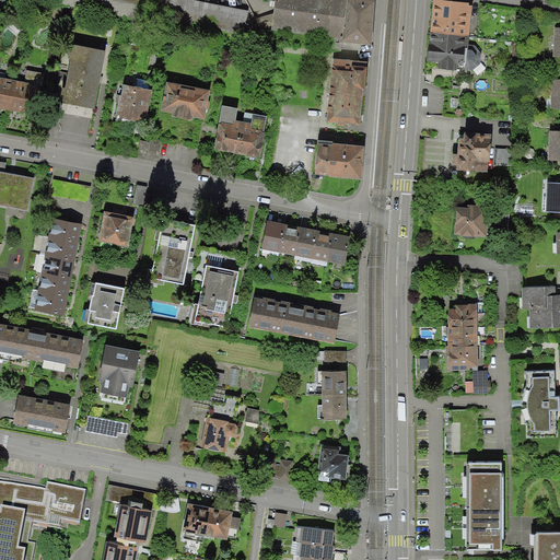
[(56,0),(56,2),(136,18),(137,13),(138,0),(56,0)]
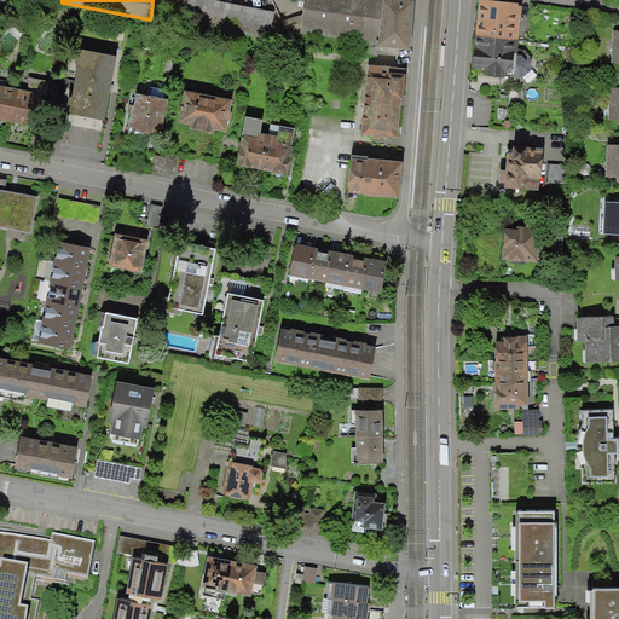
[(276,10),(221,0),(152,0),(151,15),(270,38),(276,10)]
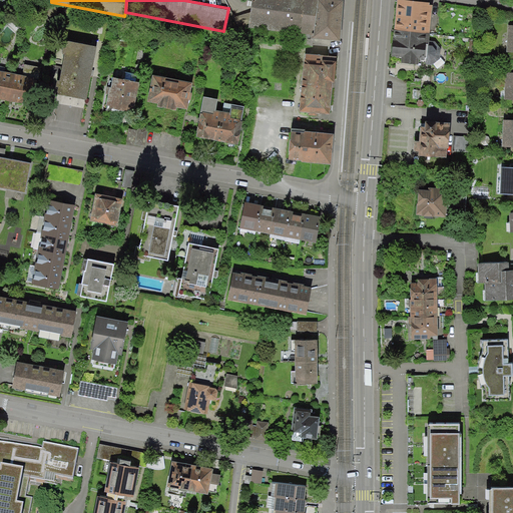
[(330,39),(340,41),(344,0),(251,0),(248,29),(302,36),(303,46),(330,46),(330,39)]
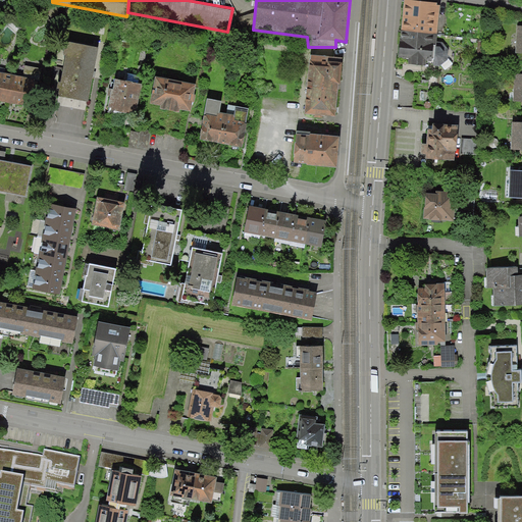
[(406,0),(399,61),(432,66),(439,5),(408,0),(406,0)]
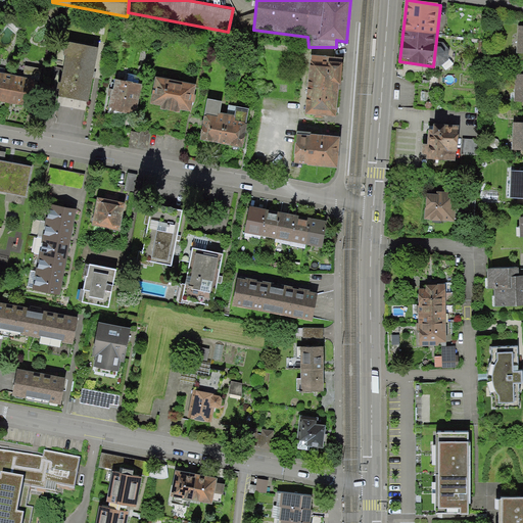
[(89,102),(98,46),(68,41),(67,48),(64,48),(63,54),(66,54),(61,81),(58,81),(57,87),(60,88),(58,96),(89,102)]
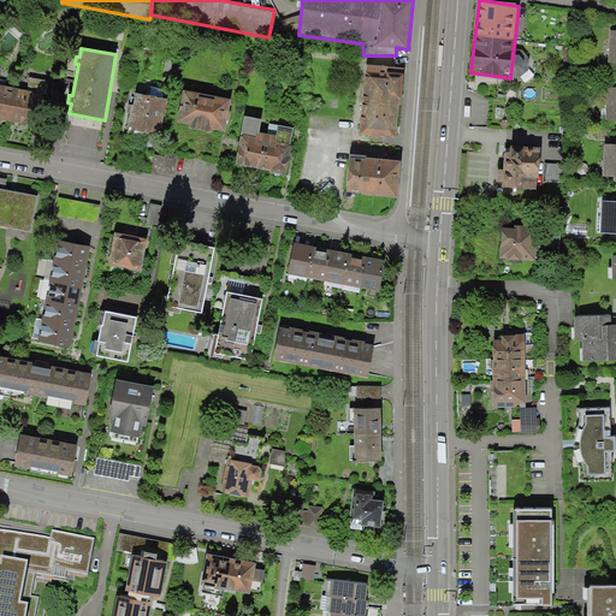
[(362,135),(400,137),(402,104),(406,69),(368,66),(362,135)]
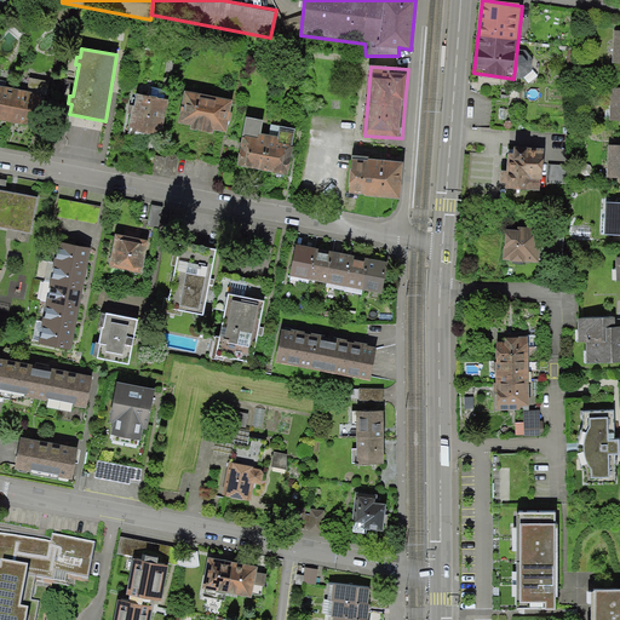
[(57,87),(30,81),(21,125),(46,131),(57,87)]
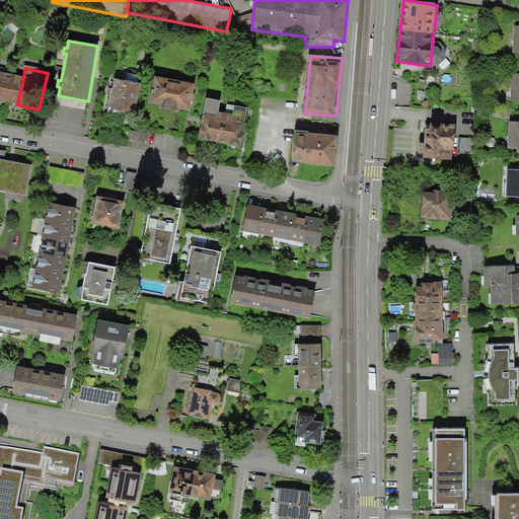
[(0,100),(16,104),(23,76),(0,71),(0,100)]
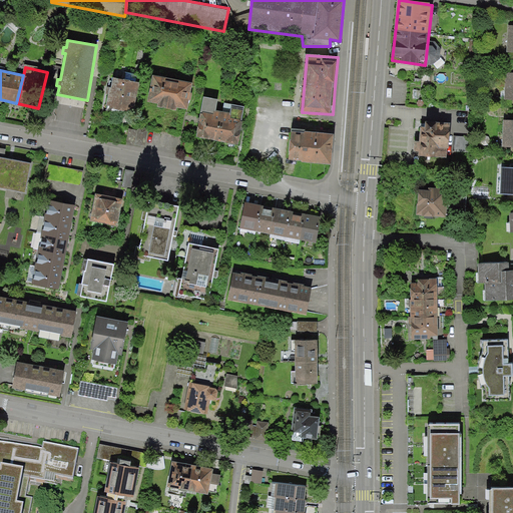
[(193,81),(152,73),(146,103),(187,111),(193,81)]
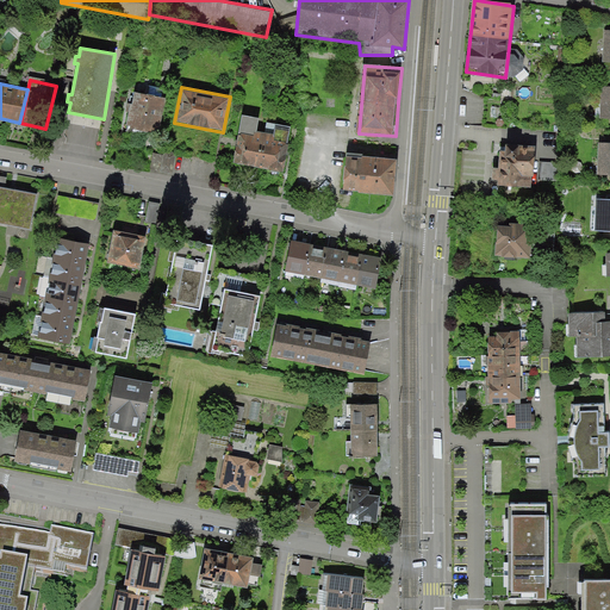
[(166,97),(134,91),(126,126),(160,134),(166,97)]
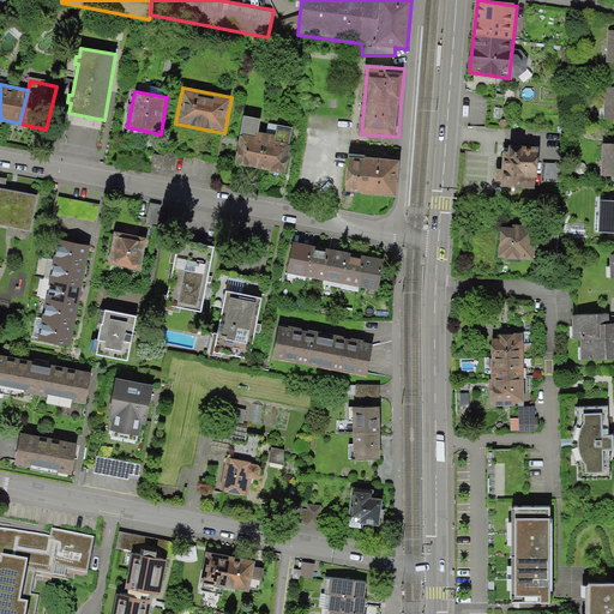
[(260,168),(266,132),(260,131),(263,118),(245,114),(234,163),(260,168)]
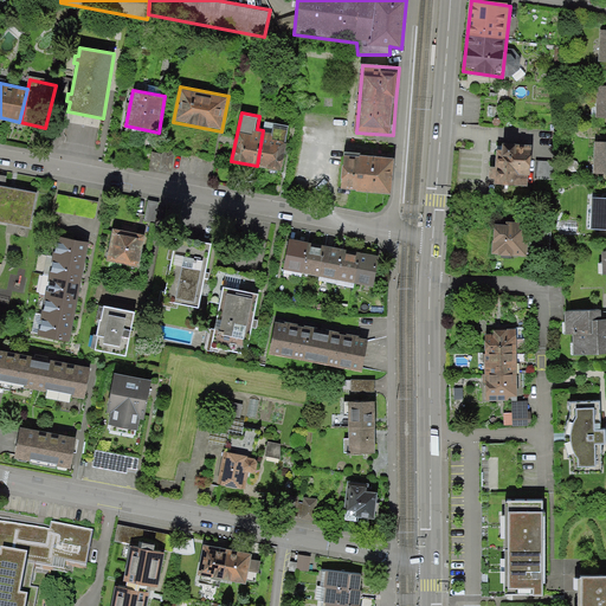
[(272,133),(263,131),(257,166),(284,172),(291,126),(275,122),(272,133)]
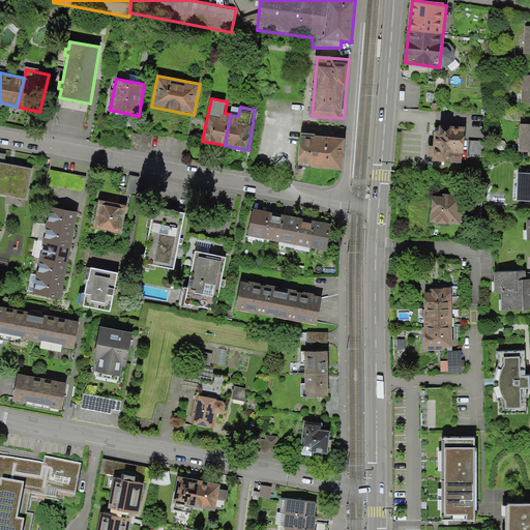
[(529,124),(521,124),(520,151),(529,151),(529,124)]
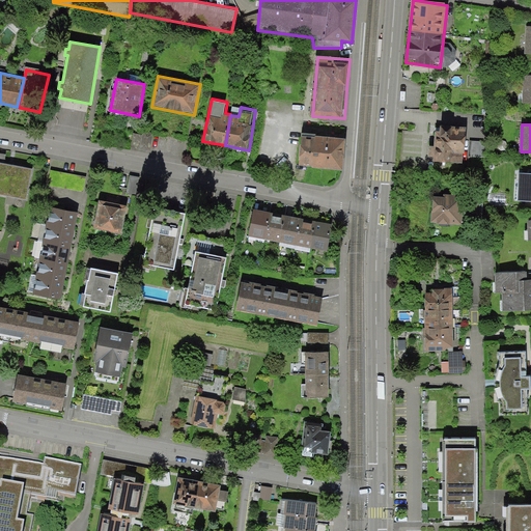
[(430,143),(428,162),(464,164),(468,126),(437,126),(436,142),(430,143)]
